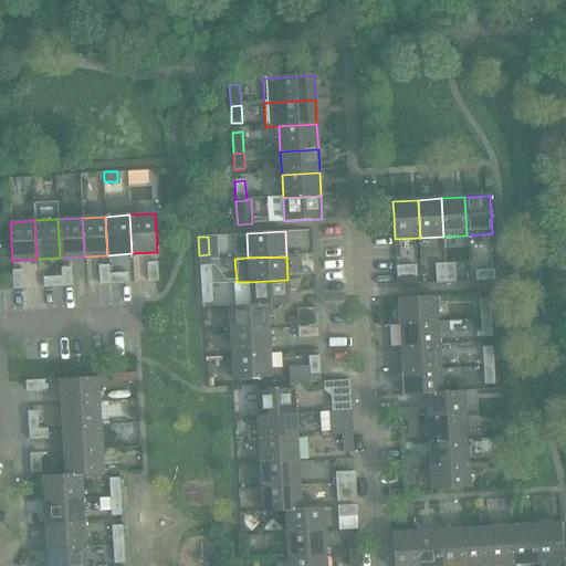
[(158,280),(157,263),(147,263),(148,281),(158,280)]
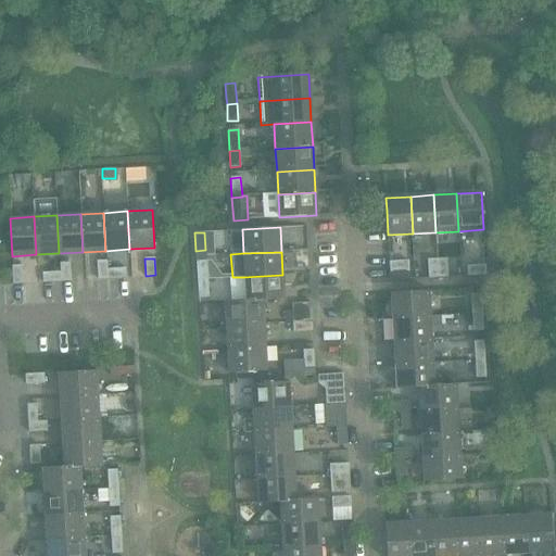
[(428,258),(428,278),(438,277),(437,258),(428,258)]
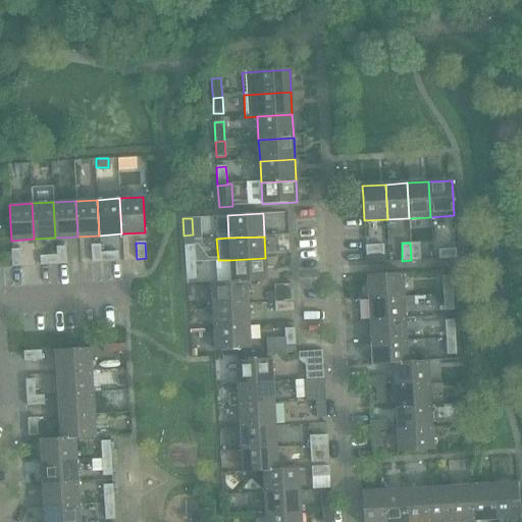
[(419,243),(410,243),(411,260),(420,260),(419,243)]
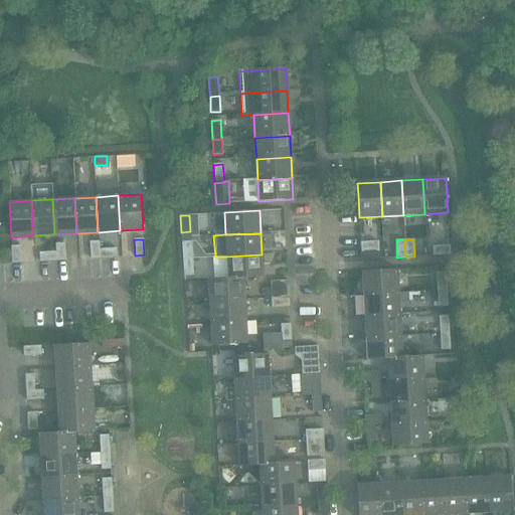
[(90,242),(91,258),(100,258),(99,248),(99,241),(90,242)]
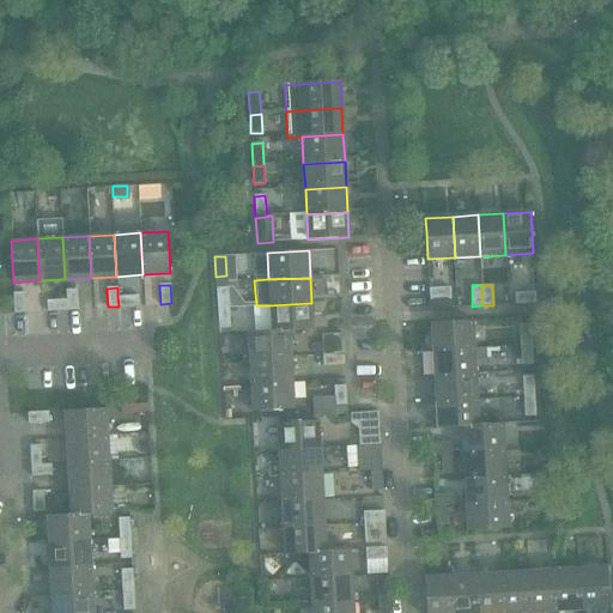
[(228,287),(216,287),(217,309),(229,308),(228,287)]
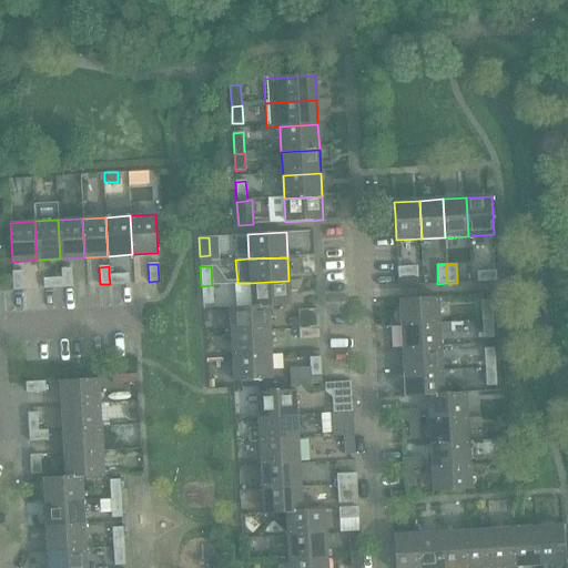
[(417,284),(417,275),(416,266),(397,267),(398,285),(417,284)]
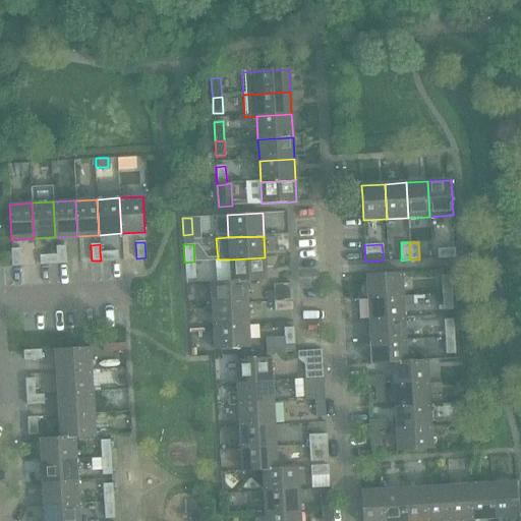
[(56,247),(57,253),(57,263),(66,263),(65,246),(56,247)]
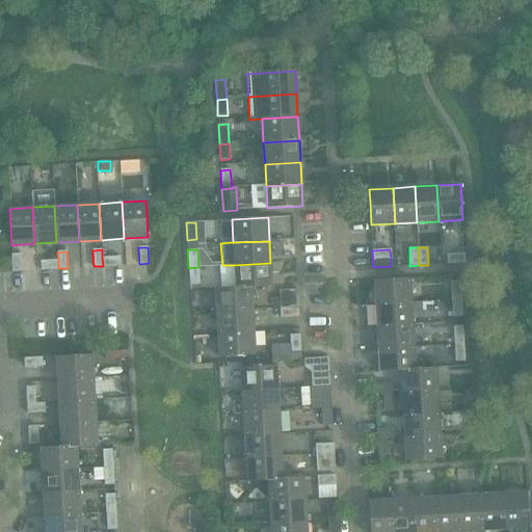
[(446,254),(447,264),(458,263),(466,262),(464,253),(446,254)]
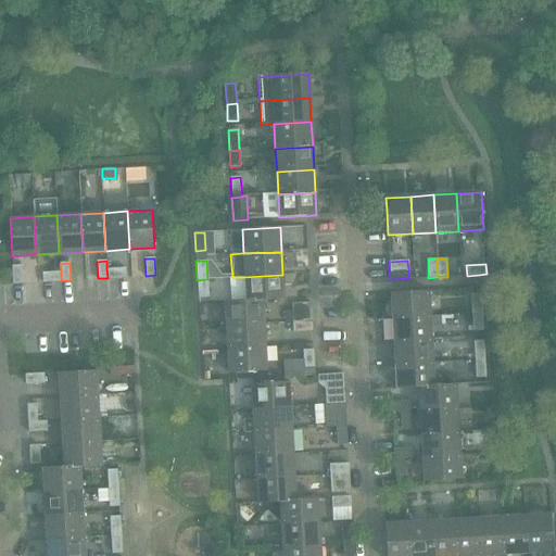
[(11,266),(12,283),(22,283),(21,266),(11,266)]
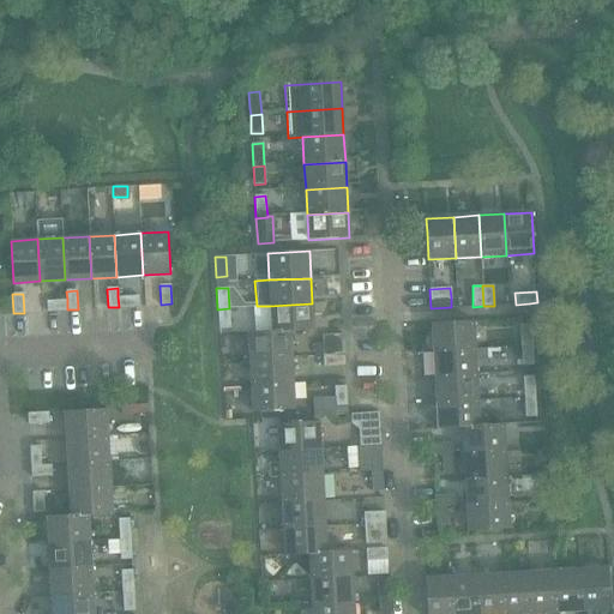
[(138,295),(118,296),(119,307),(138,306),(138,295)]
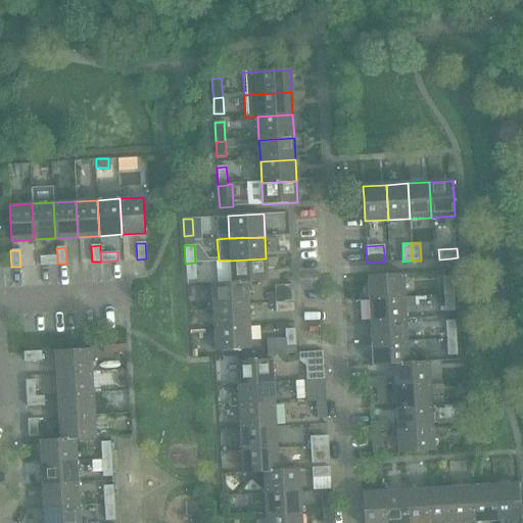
[(40,255),(41,265),(57,264),(57,254),(40,255)]
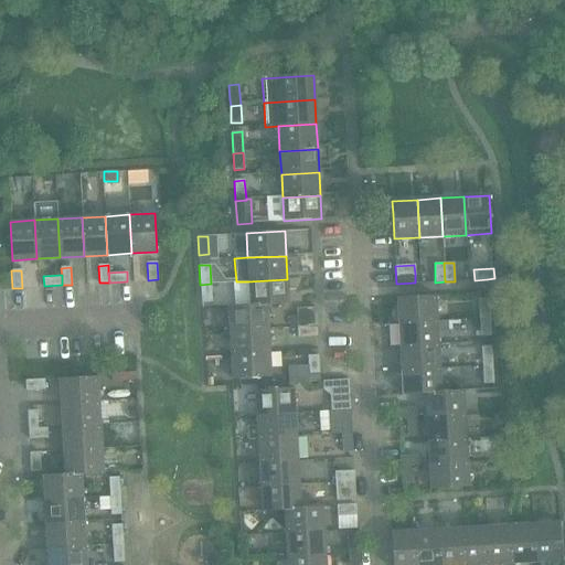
[(248,281),(249,306),(266,306),(288,304),(287,279),(248,281)]
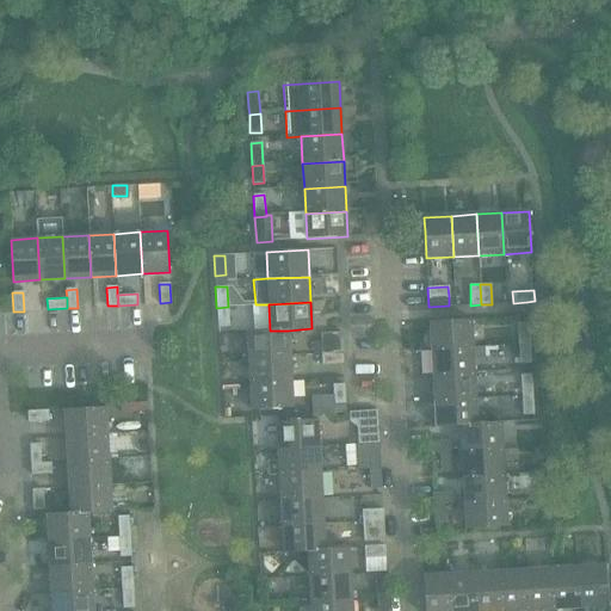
[(229,327),(228,307),(216,308),(217,328),(229,327)]
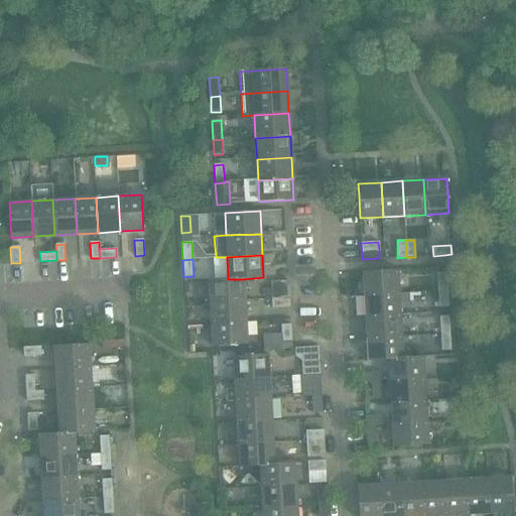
[(363,272),(364,295),(399,293),(398,270),(363,272)]
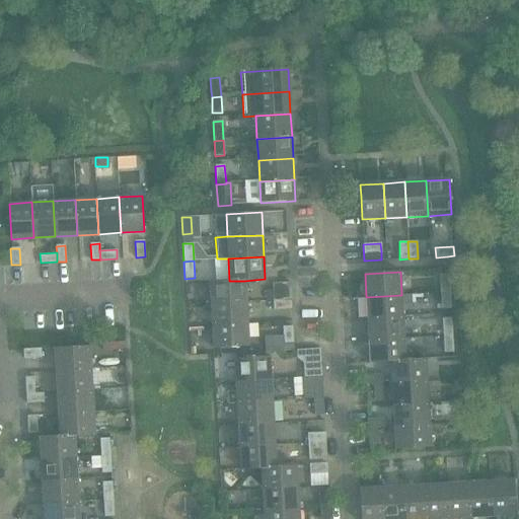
[(439,274),(440,292),(450,291),(449,274),(439,274)]
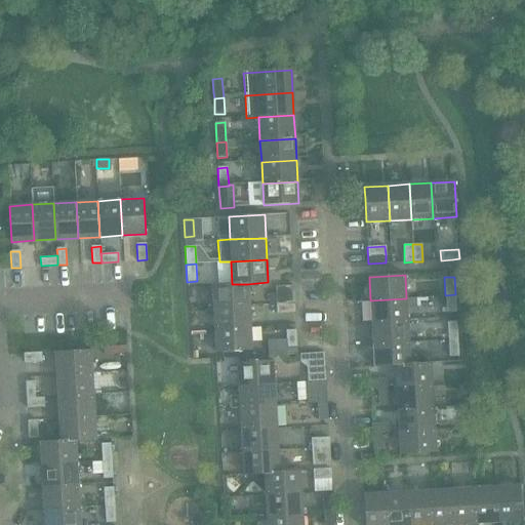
[(212,285),(213,308),(248,307),(247,284),(232,284),(212,285)]
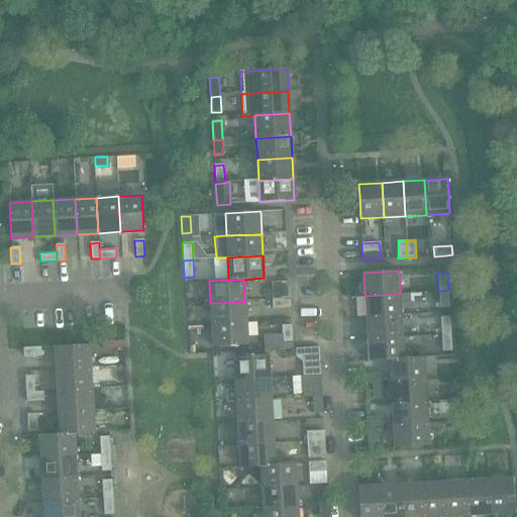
[(290,298),(289,282),(279,282),(272,283),(273,299),(290,298)]
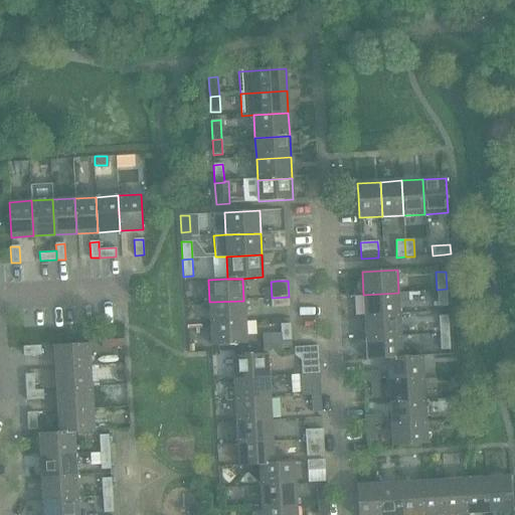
[(438,307),(448,307),(447,289),(437,290),(438,307)]
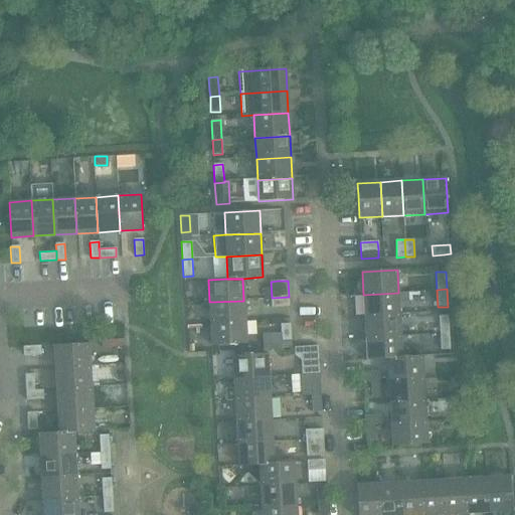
[(398,294),(398,293),(363,295),(364,316),(399,314),(399,303),(408,303),(408,294),(398,294)]
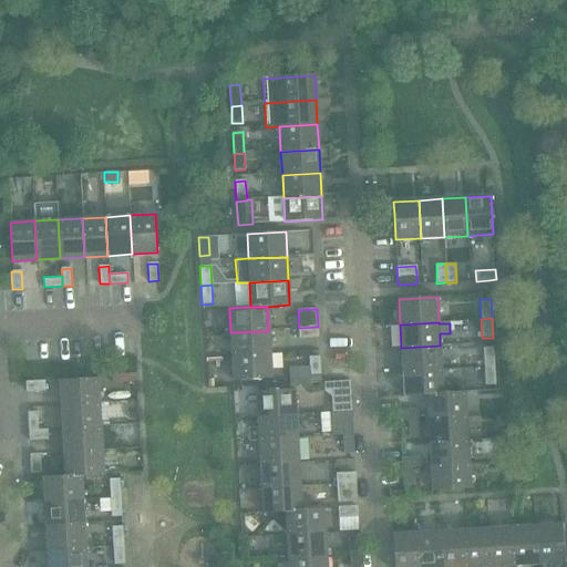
[(318,337),(318,327),(299,328),(300,338),(318,337)]
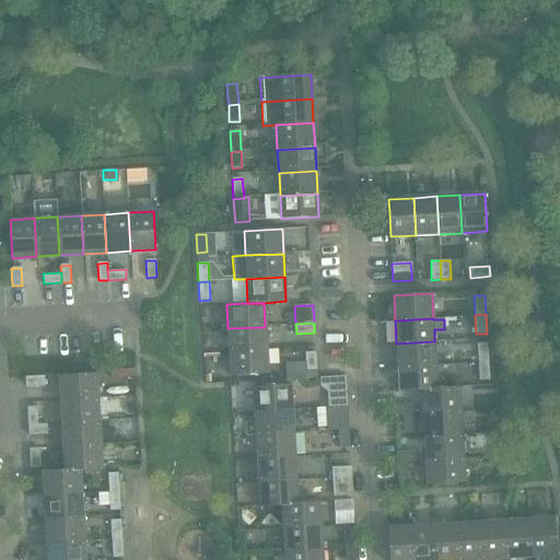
[(266,350),(265,327),(228,328),(229,352),(266,350)]
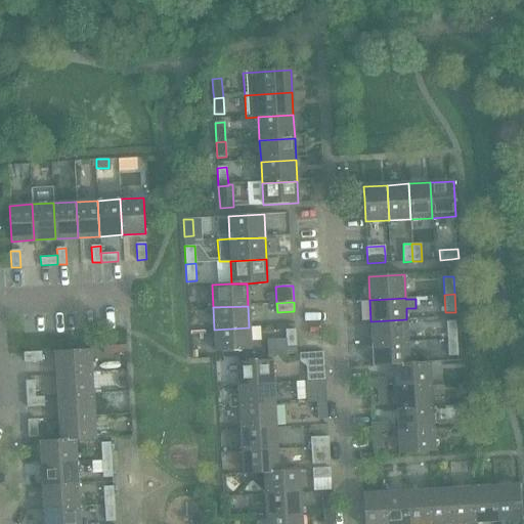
[(370,321),(373,344),(408,342),(406,319),(370,321)]
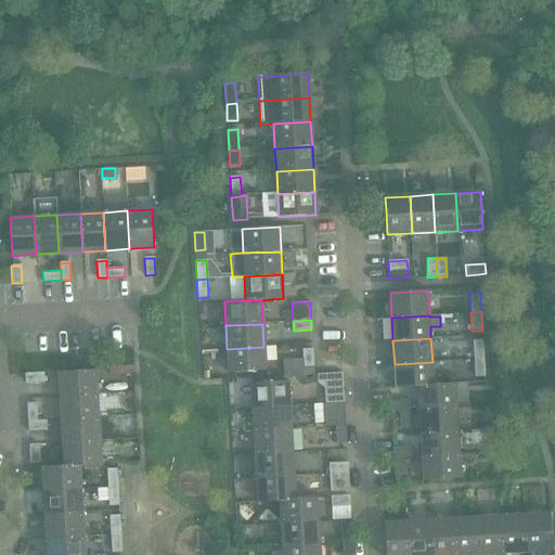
[(473,340),(474,359),(483,358),(482,339),(473,340)]
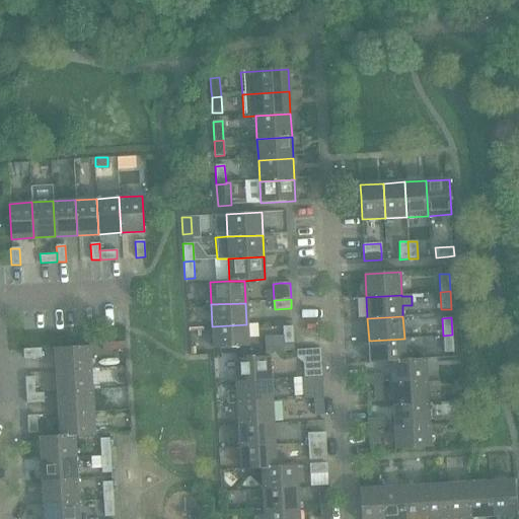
[(248,347),(246,324),(212,326),(213,349),(248,347)]
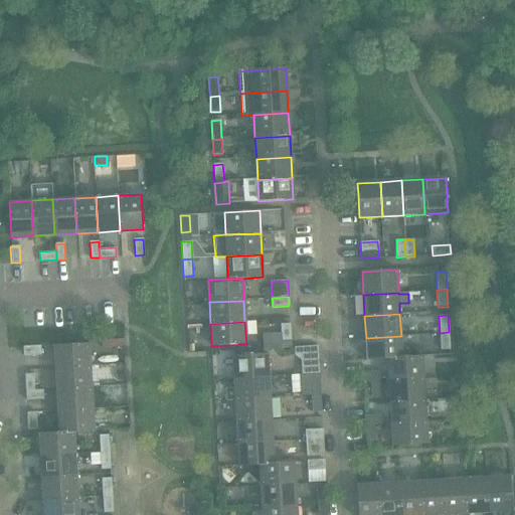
[(290,324),(281,325),(281,336),(282,348),(292,347),(291,342),(290,324)]
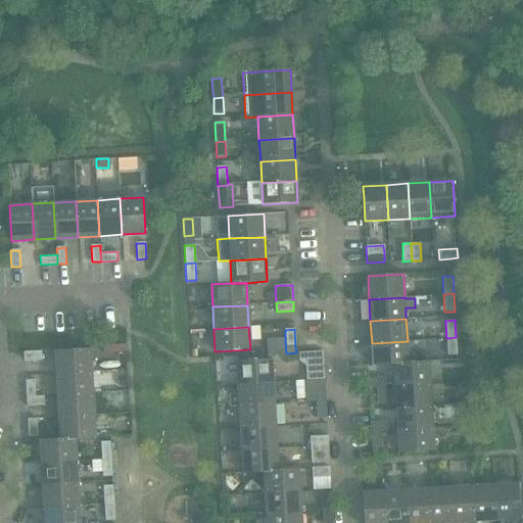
[(447,354),(457,354),(456,337),(446,338),(447,354)]
